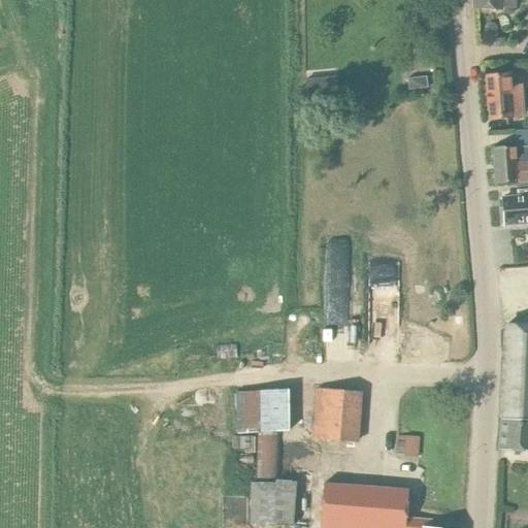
[(472,0),(472,8),(493,9),(504,9),(504,0),(472,0)]
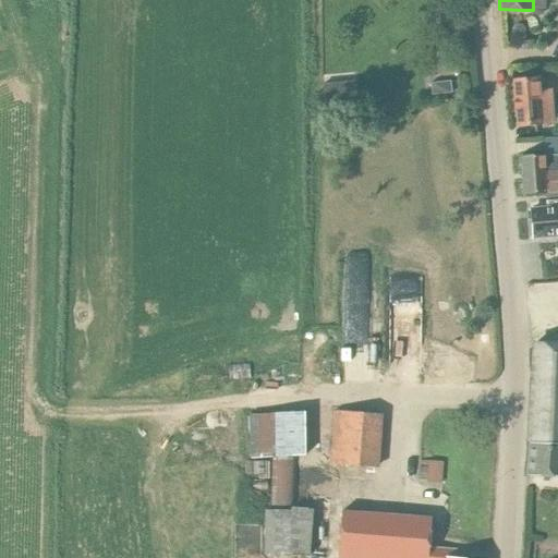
[(435,84),(427,85),(428,95),(436,94),(436,96),(453,94),(451,80),(434,82),(435,84)]
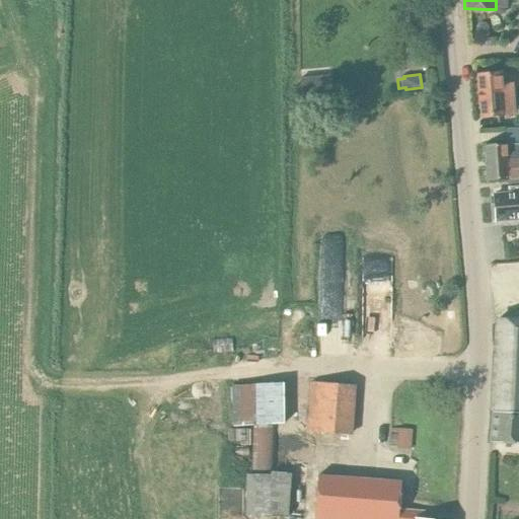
[(502,74),(497,74),(476,76),(479,117),(514,114),(512,85),(503,85),(502,74)]
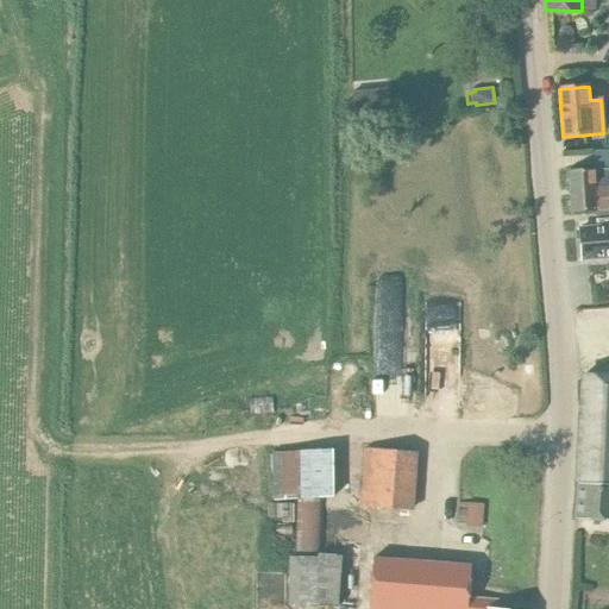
[(387,88),(352,92),(353,112),(388,108),(387,88)]
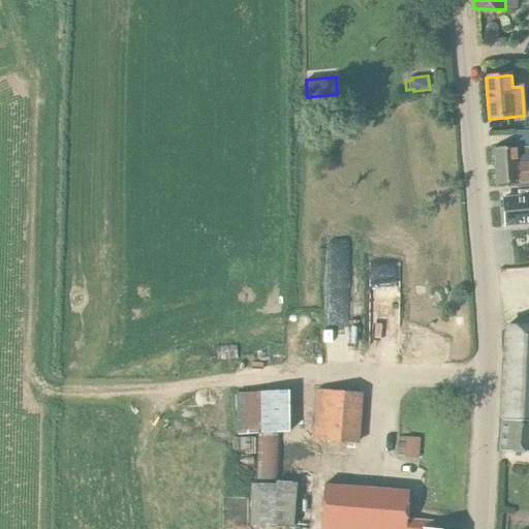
[(528,182),(527,147),(515,148),(494,149),(496,185),(528,182)]
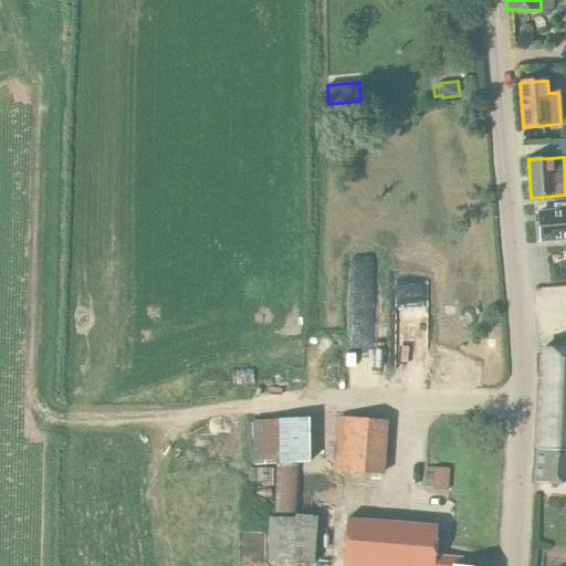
[(541,241),(553,240),(565,238),(565,202),(554,203),(554,211),(538,213),(541,241)]
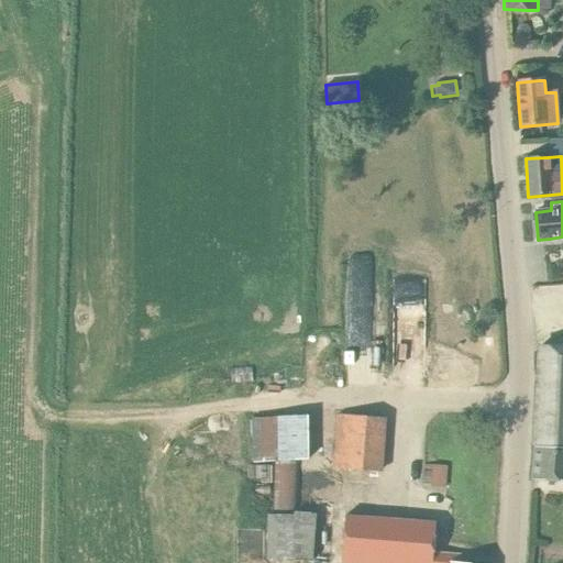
[(562,348),(539,346),(534,443),(531,479),(562,482),(562,348)]
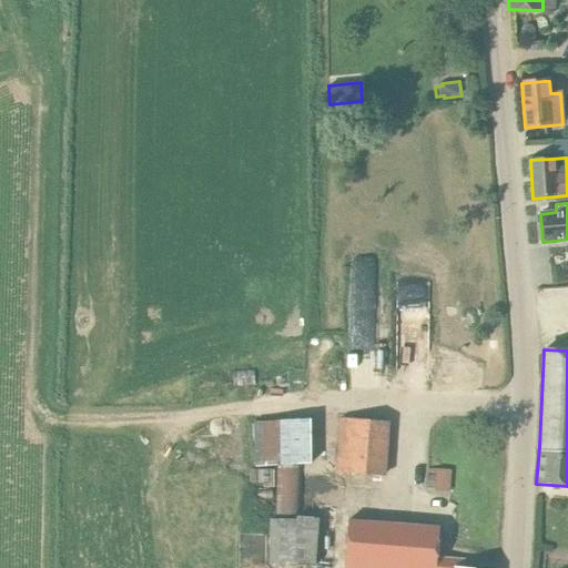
[(253,369),(232,372),(233,387),(254,385),(253,369)]
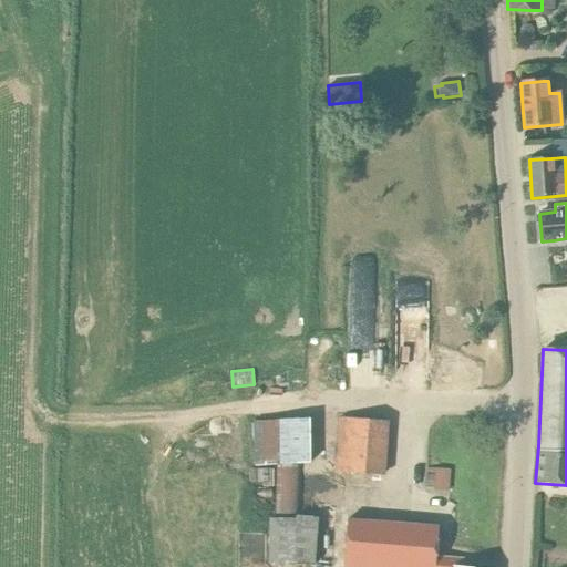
[(338,472),(360,474),(382,475),(385,421),(342,418),(338,472)]
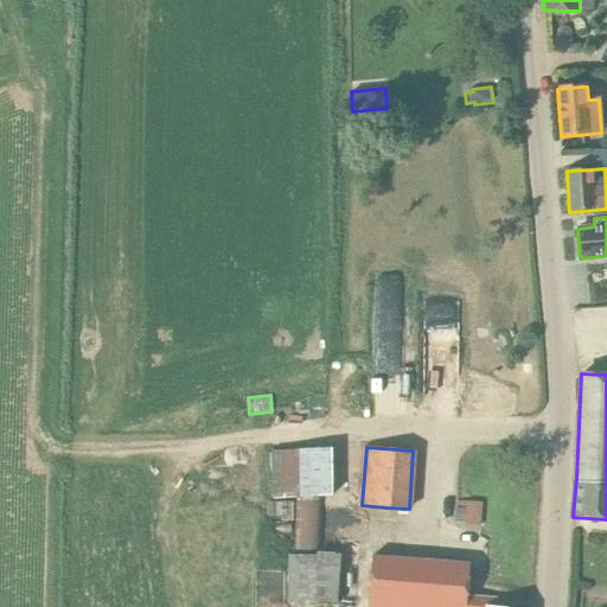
[(272,451),(273,498),(296,497),(294,550),(318,550),(318,496),(333,494),(332,448),(272,451)]
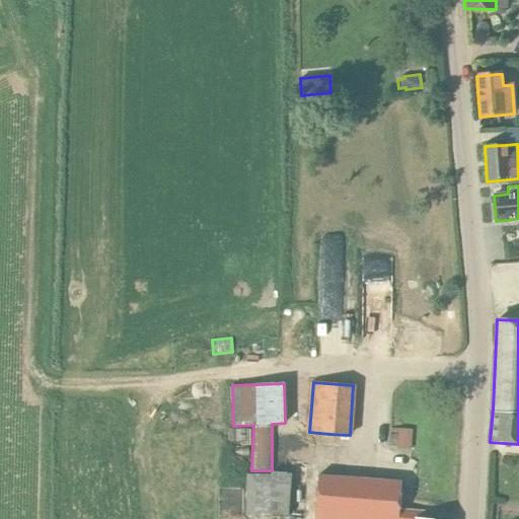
[(391,428),(390,448),(411,449),(412,429),(391,428)]
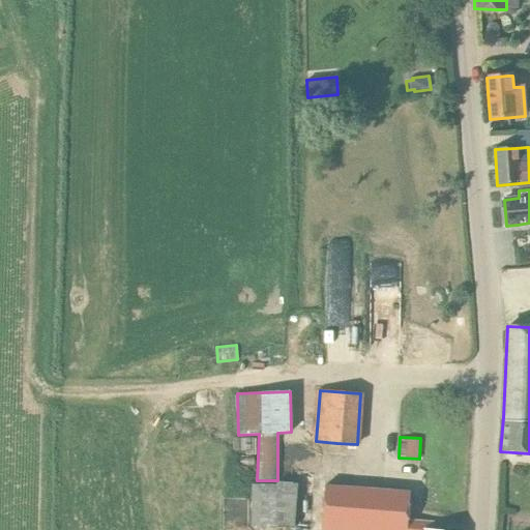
[(254,484),(252,526),(295,525),(298,482),(276,481),(276,484),(257,484),(254,484)]
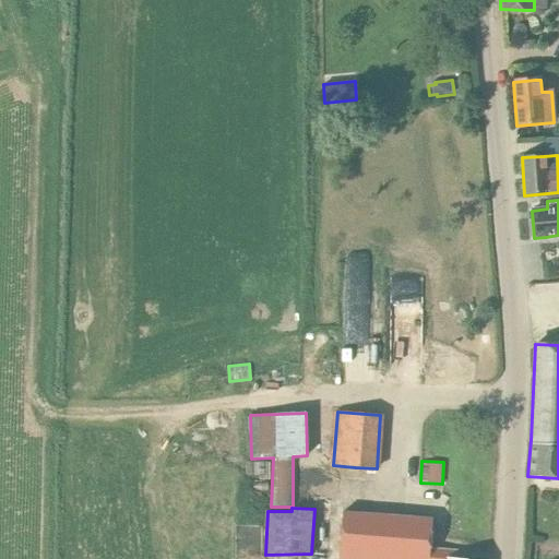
[(345,512),(341,558),(455,558),(456,551),(429,549),(431,519),(345,512)]
